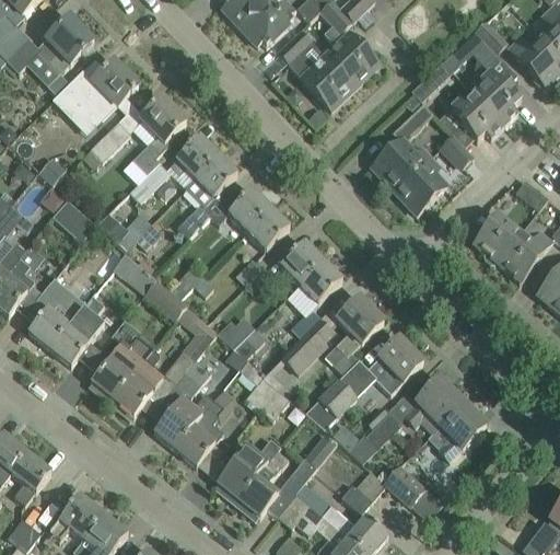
[(0,0),(0,2),(3,0),(6,0),(21,16),(37,0),(0,0)]
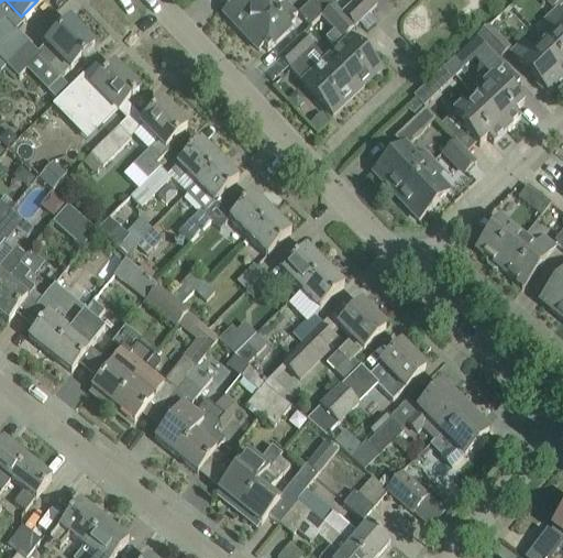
[(222,9),(241,28),(271,0),(222,0),(227,4),(222,9)]
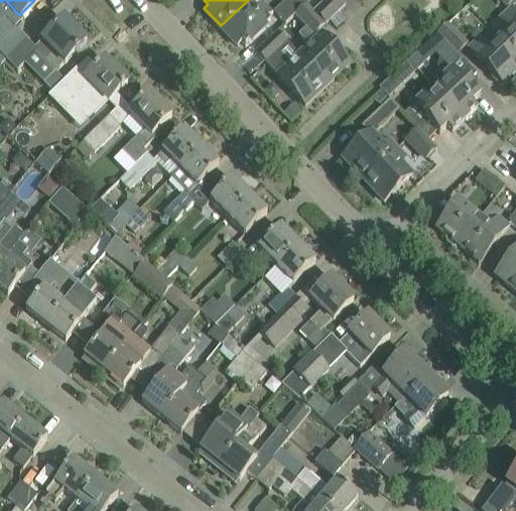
[(248,0),(221,25),(237,43),(241,39),(245,43),(271,19),(269,16),(273,12),(261,0),(248,0)]
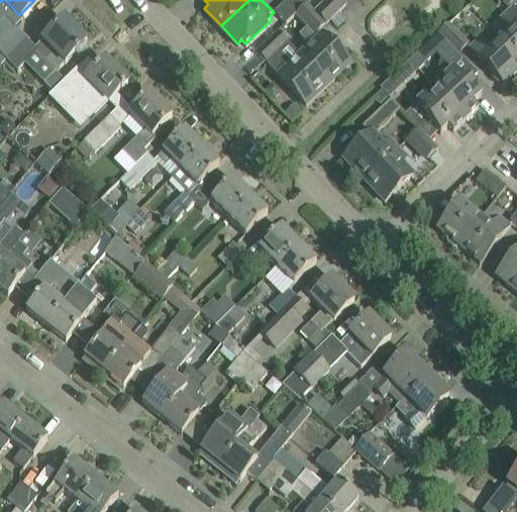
[(285,0),(276,8),(288,21),(296,13),(307,2),(305,0),(285,0)]
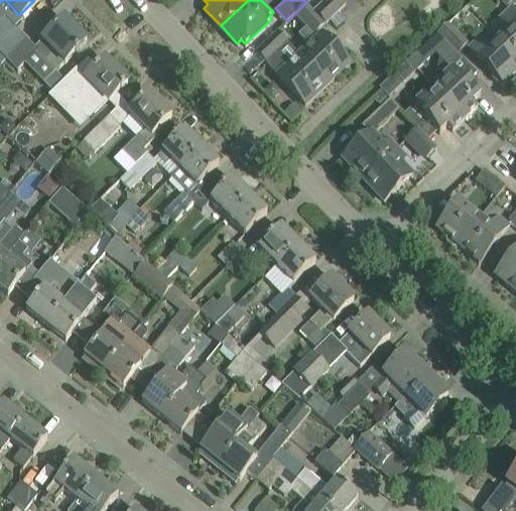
[(319,0),(311,8),(325,21),(344,3),(341,0),(319,0)]
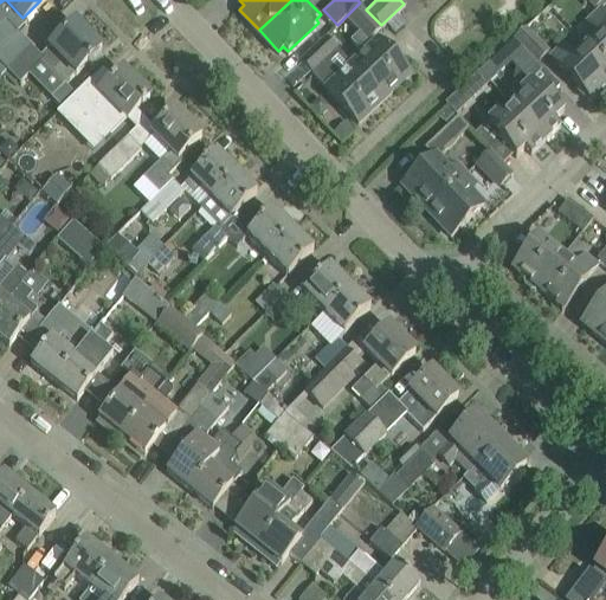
[(347,15),(359,28),(350,37),(363,51),(352,62),(384,96),(410,71),(376,37),(375,38),(372,34),(381,25),(366,10),(360,2),(347,15)]
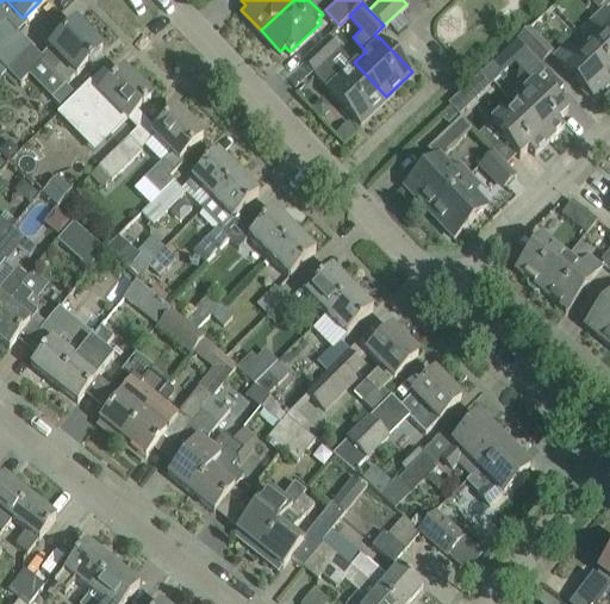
[(605,30),(591,44),(609,63),(609,16),(604,10),(595,18),(605,30)]
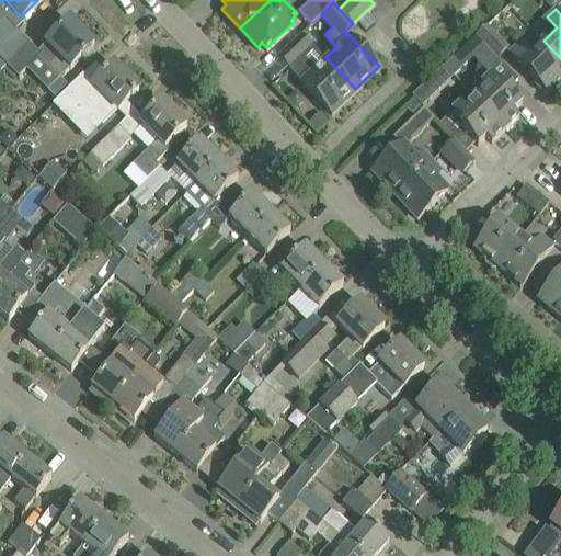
[(3,65),(26,38),(4,15),(0,19),(0,66),(1,67),(3,65)]
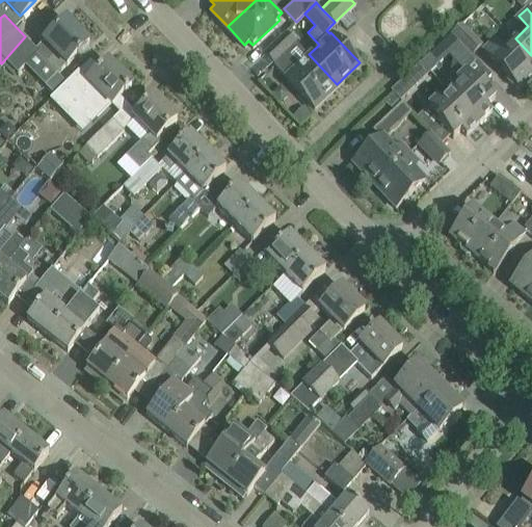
[(35,46),(25,36),(3,61),(12,71),(16,72),(24,62),(54,91),(64,81),(56,73),(67,62),(68,62),(89,41),(65,17),(35,46)]
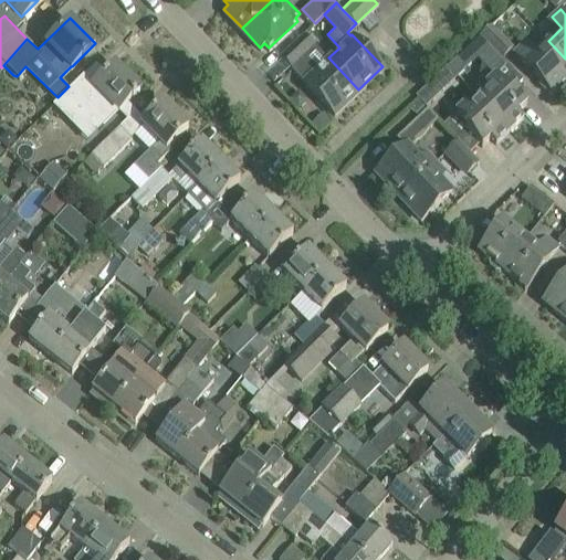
[(491,21),(482,30),(482,31),(504,55),(514,46),(491,21)]
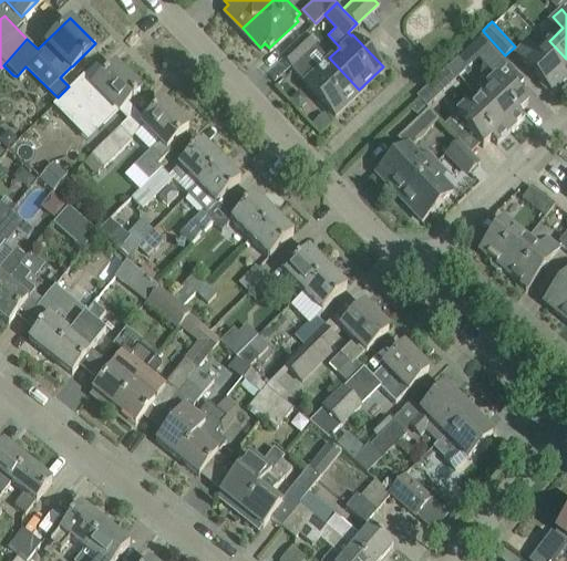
[(505,55),(483,31),(471,43),(495,70),(507,58),(505,55)]
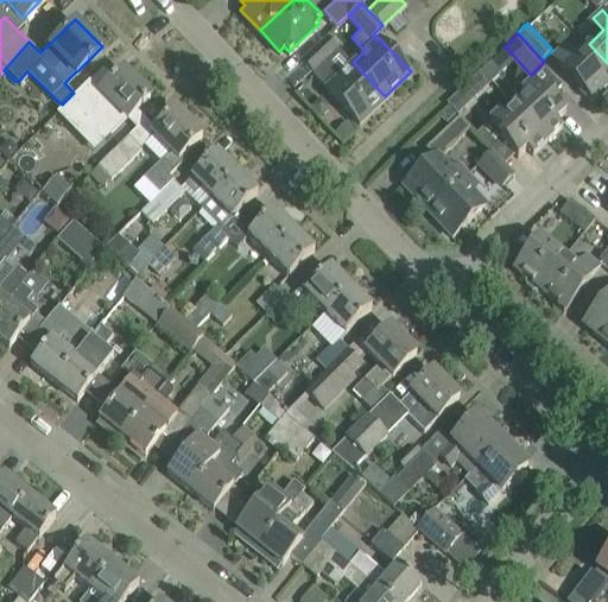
[(385,96),(327,35),(301,58),(312,73),(315,71),(328,86),(327,86),(359,120),(385,96)]
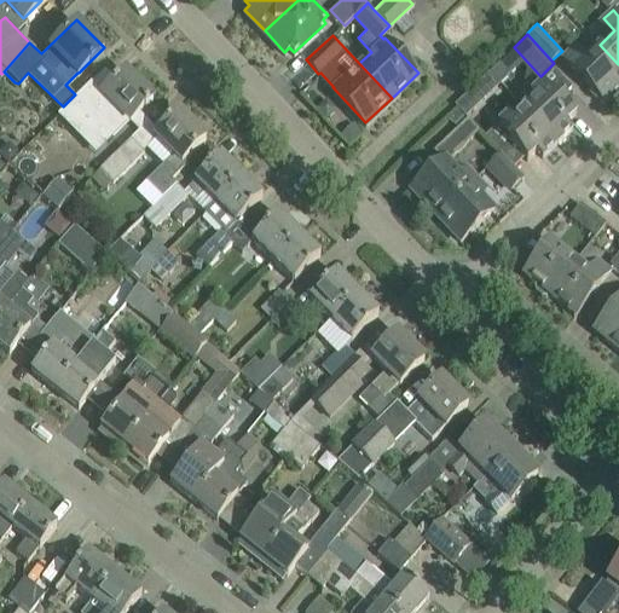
[(618,80),(618,64),(600,45),(590,55),(578,42),(563,57),(602,97),(618,80)]
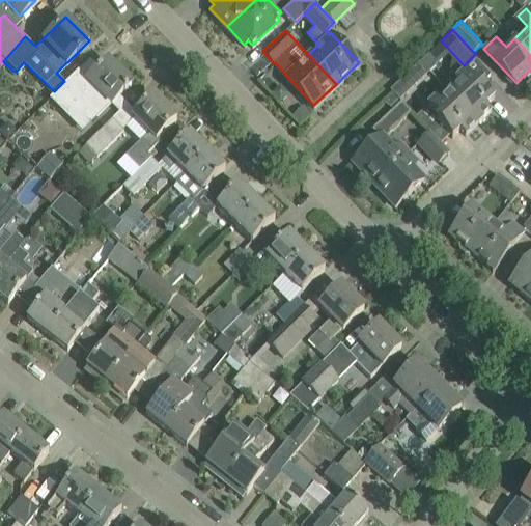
[(64,81),(54,91),(56,94),(50,101),(58,110),(70,100),(75,105),(77,103),(93,119),(123,90),(123,91),(128,87),(127,87),(131,82),(107,58),(105,59),(106,60),(88,78),(79,67),(64,81)]
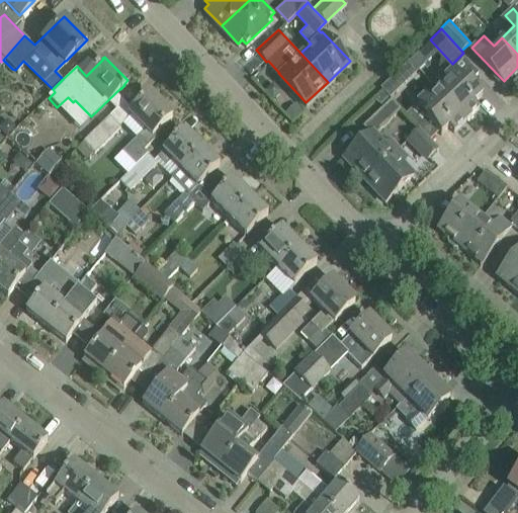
[(450,79),(439,88),(465,117),(479,105),(473,100),(482,92),(467,78),(466,79),(455,67),(446,75),(450,79)]
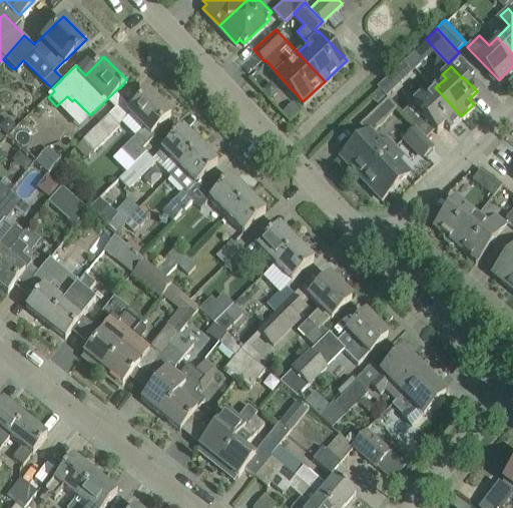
[(461,116),(435,87),(427,95),(423,91),(402,111),(413,122),(422,114),(436,130),(444,122),(449,128),(461,116)]
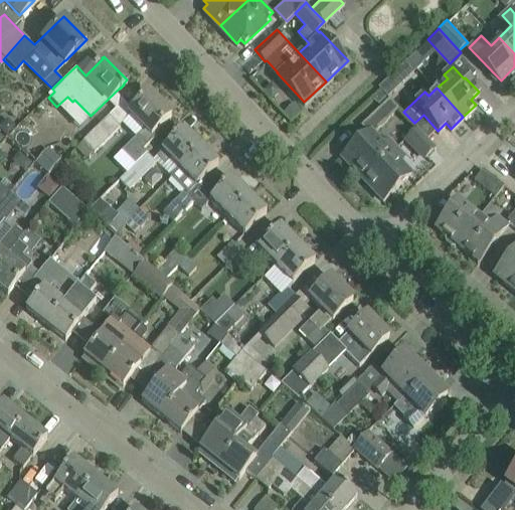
[(122,149),(113,157),(127,170),(135,162),(146,150),(144,147),(156,135),(153,131),(157,128),(171,114),(148,91),(134,105),(132,107),(128,111),(129,113),(121,120),(136,135),(133,138),(122,149)]
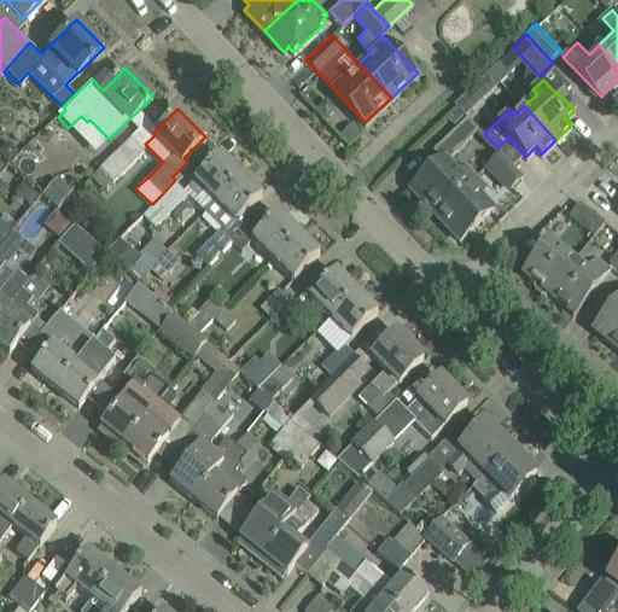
[(477,126),(467,115),(438,141),(449,152),(477,126)]
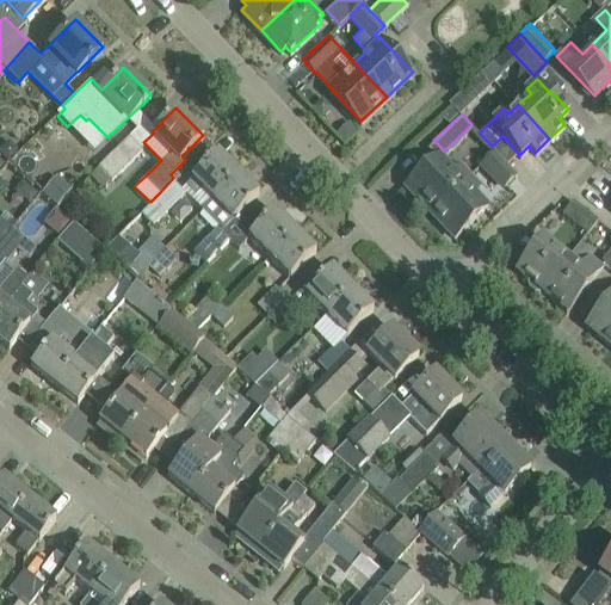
[(128,135),(90,174),(103,186),(110,178),(111,179),(141,148),(128,135)]
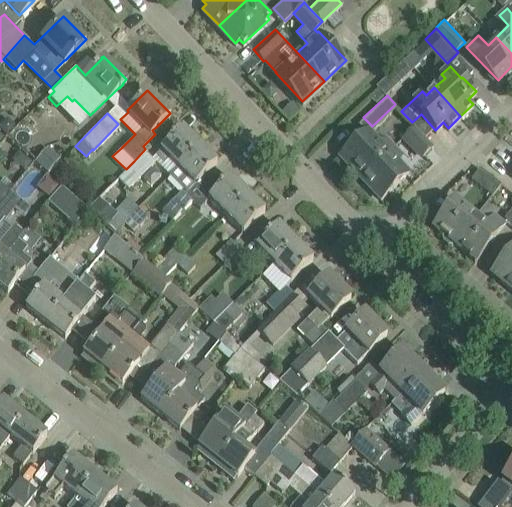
[(170,156),(177,164),(199,142),(182,125),(160,147),(156,152),(165,161),(170,156)]
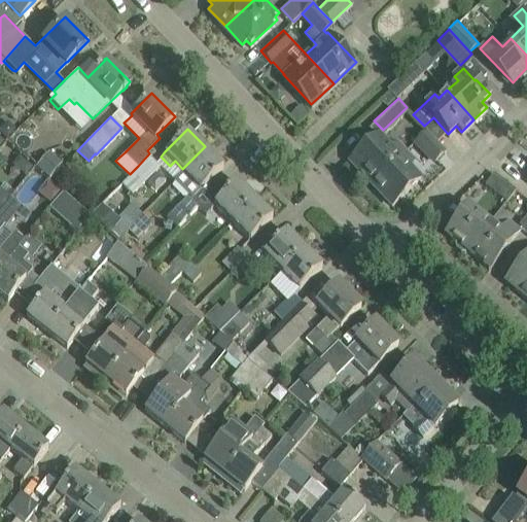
[(446,149),(426,129),(416,138),(435,159),(446,149)]
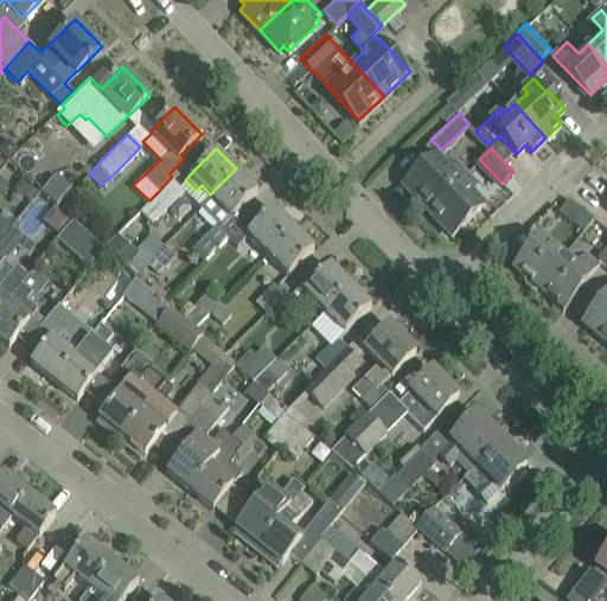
[(403,181),(428,209),(467,171),(458,160),(451,167),(435,151),(403,181)]
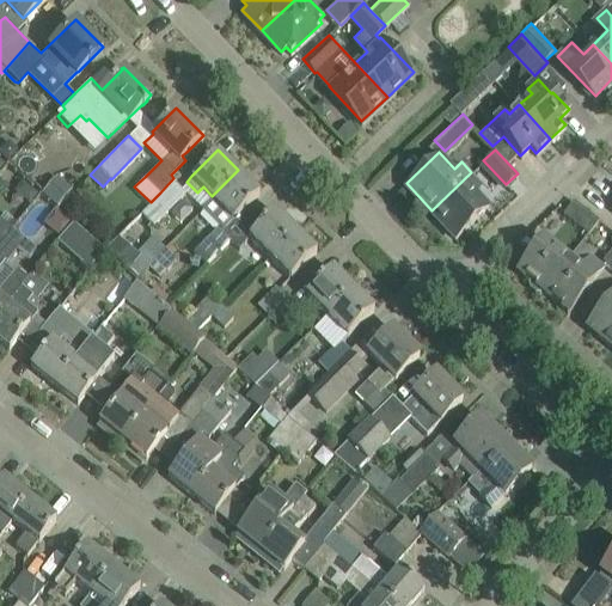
[(232,216),(233,218),(259,191),(238,170),(212,196),(201,207),(219,224),(222,227),(232,216)]
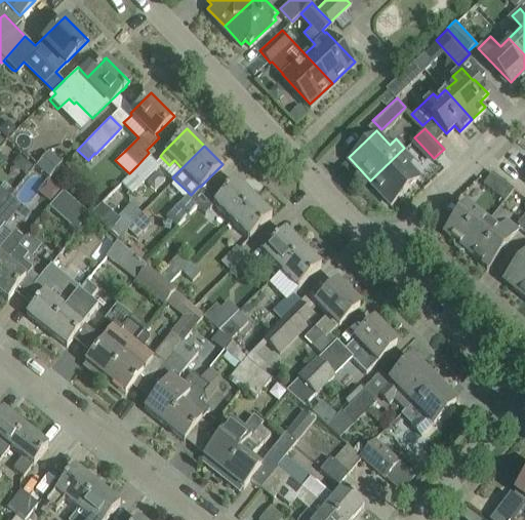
[(61,159),(48,148),(34,162),(46,173),(61,159)]
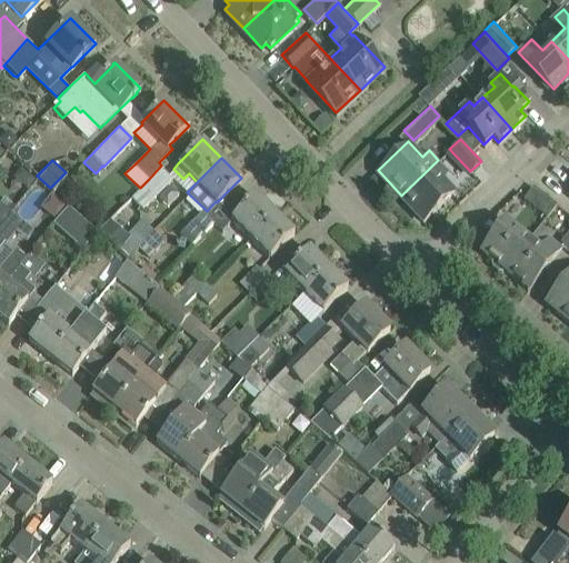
[(438,160),(401,195),(423,219),(453,190),(441,177),(448,170),(438,160)]
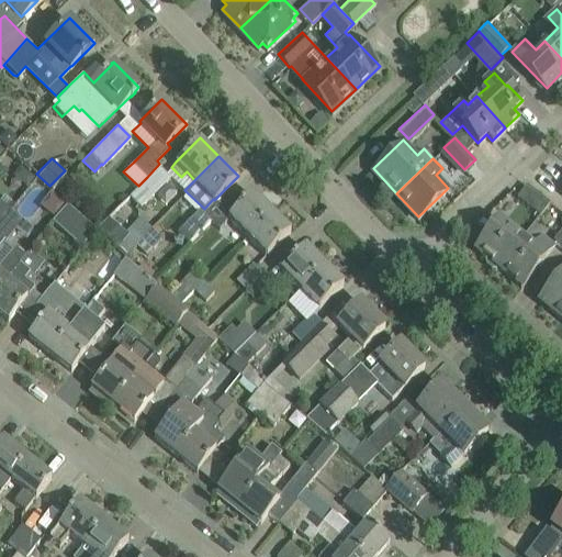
[(138,186),(130,193),(139,203),(169,174),(159,164),(147,177),(138,186)]
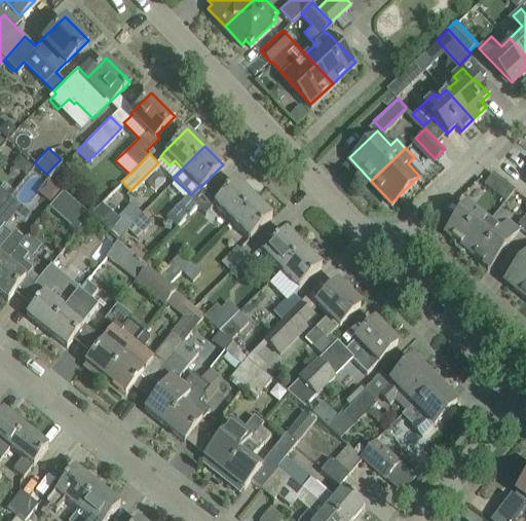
[(484,182),(505,199),(515,188),(493,171),(484,182)]
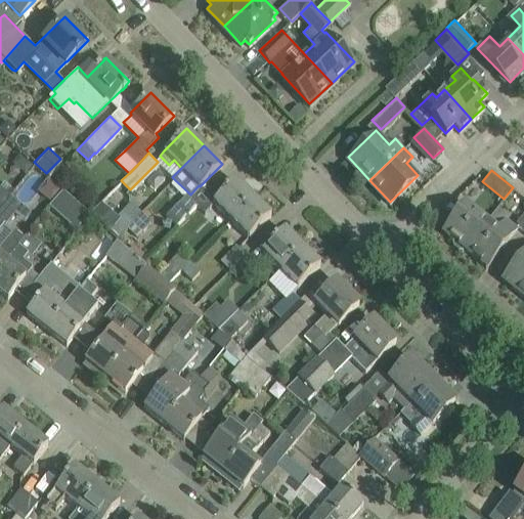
[(213,200),(230,217),(253,196),(235,178),(213,200)]
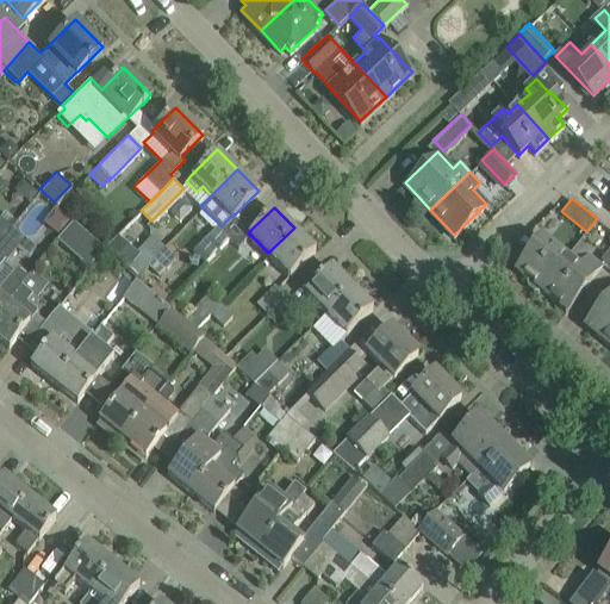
[(0,237),(11,224),(0,215),(0,237)]
